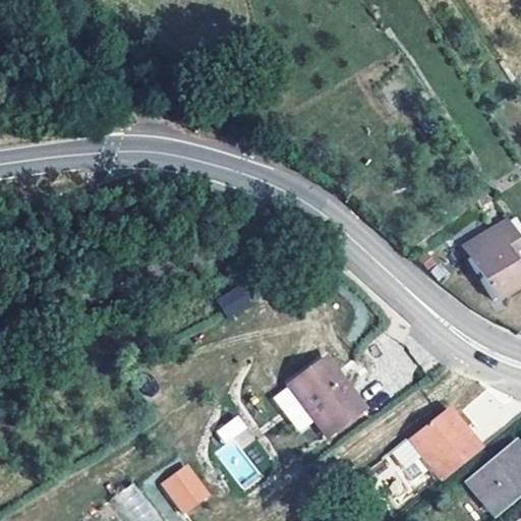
[(238,221),(229,223),(231,234),(240,231),(238,221)]
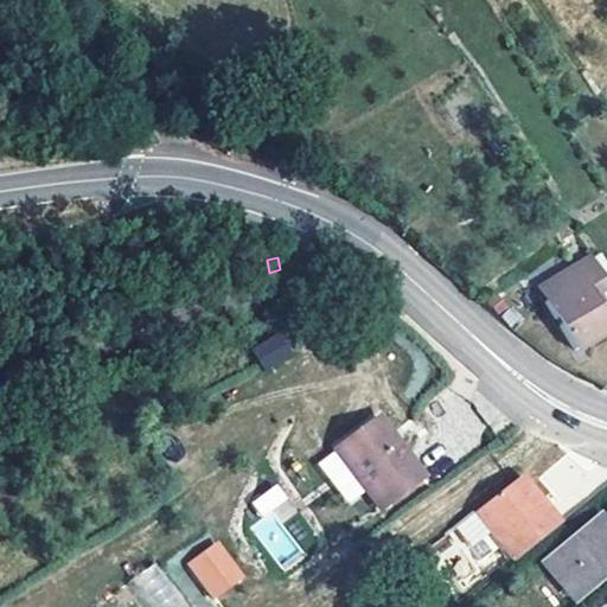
[(598,302),(606,296),(606,285),(592,257),(555,279),(562,291),(543,301),(574,352),(606,331),(606,319),(602,311),(598,302)]
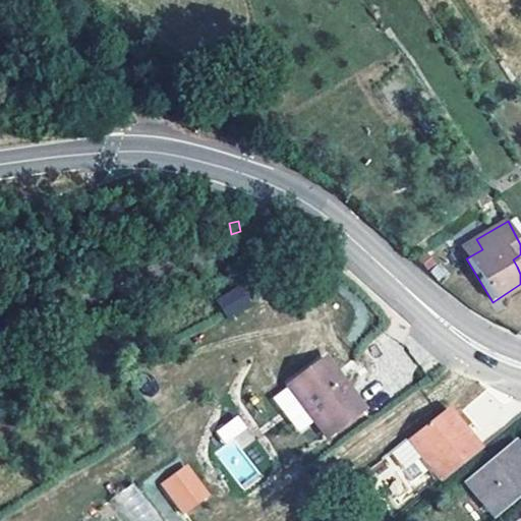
[(482,249),(476,239),(460,249),(466,258),(482,249)]
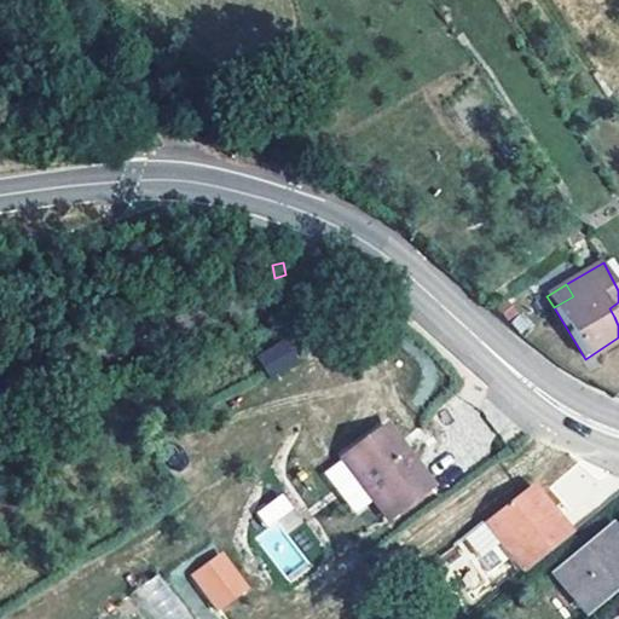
[(254,358),(260,356),(283,348),(276,331),(259,336),(256,331),(243,337),(254,358)]
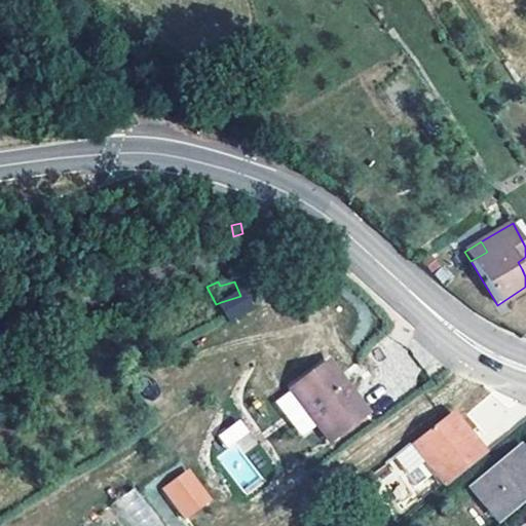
[(240,296),(221,302),(225,314),(245,308),(240,296)]
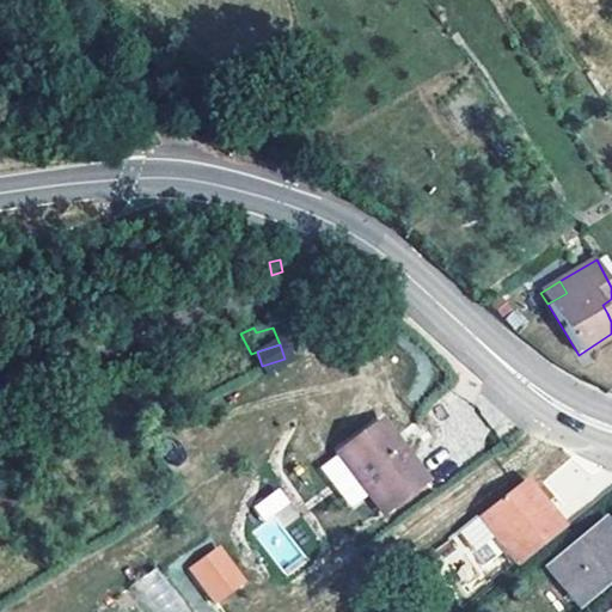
[(424,483),(379,422),(341,452),(353,467),(348,471),(381,515),(424,483)]
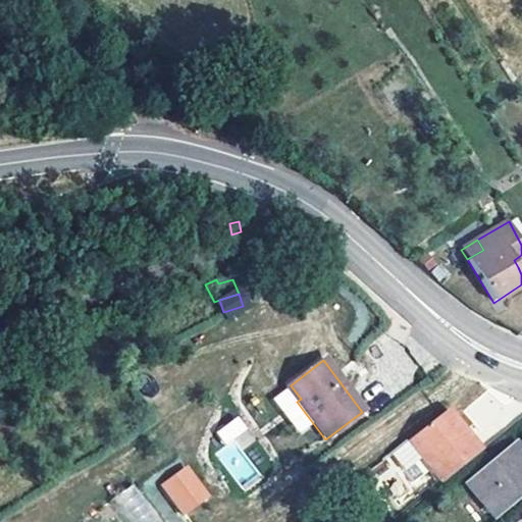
[(286,388),(297,402),(301,399),(291,385),(286,388)]
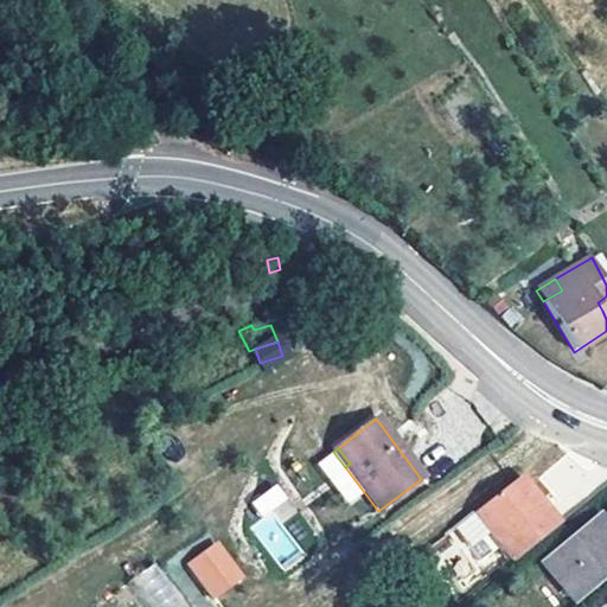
[(510,485),(550,531),(555,528),(516,480),(510,485)]
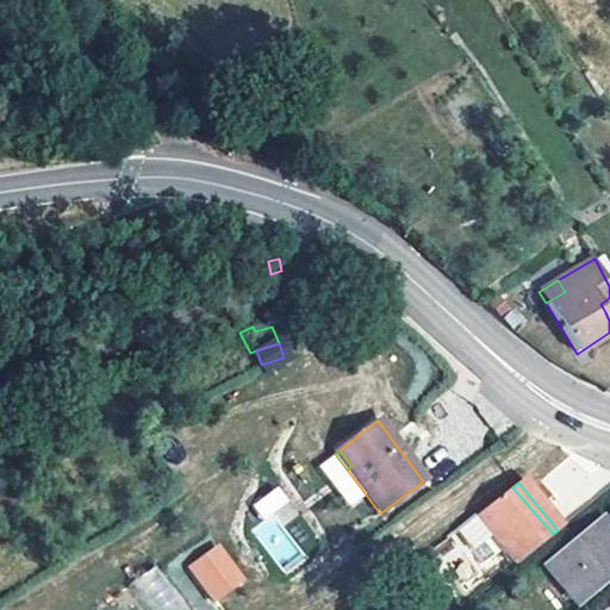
[(512,487),(472,520),(489,537),(512,567),(553,534),(512,487)]
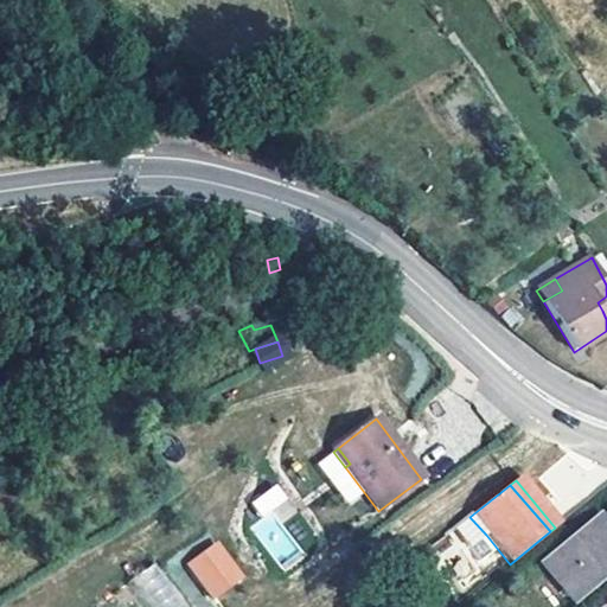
[(286,500),(275,486),(251,505),(262,518),(286,500)]
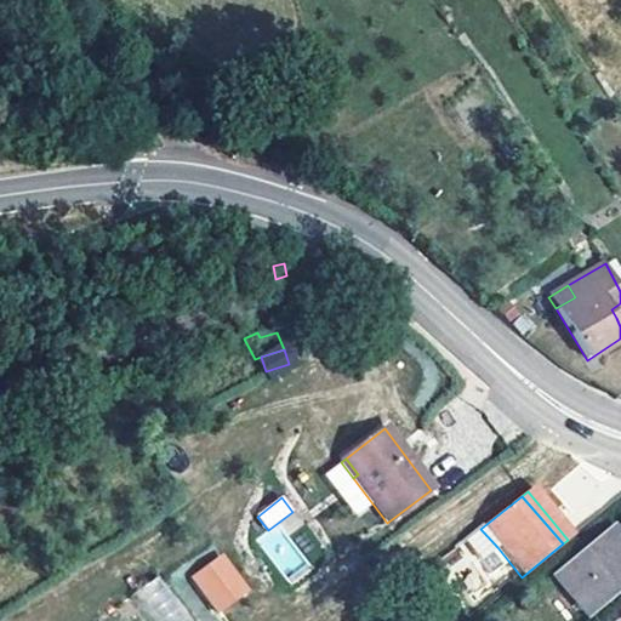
[(553,576),(586,616),(620,586),(620,539),(611,527),(553,576)]
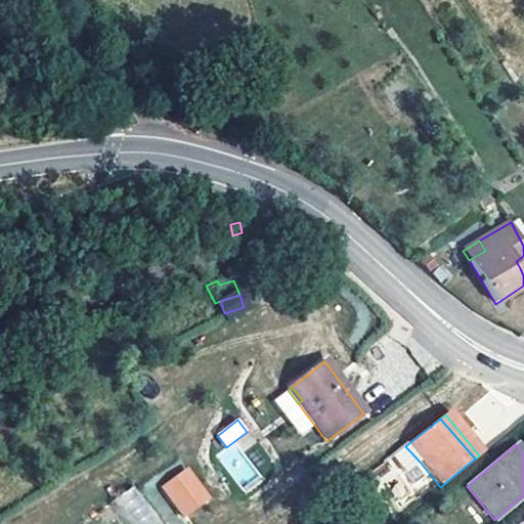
[(403,474),(420,462),(405,446),(390,457),(403,474)]
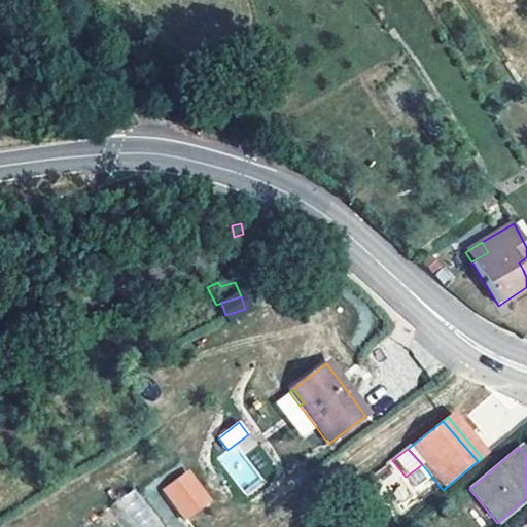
[(190,496),(195,493),(184,478),(180,481),(190,496)]
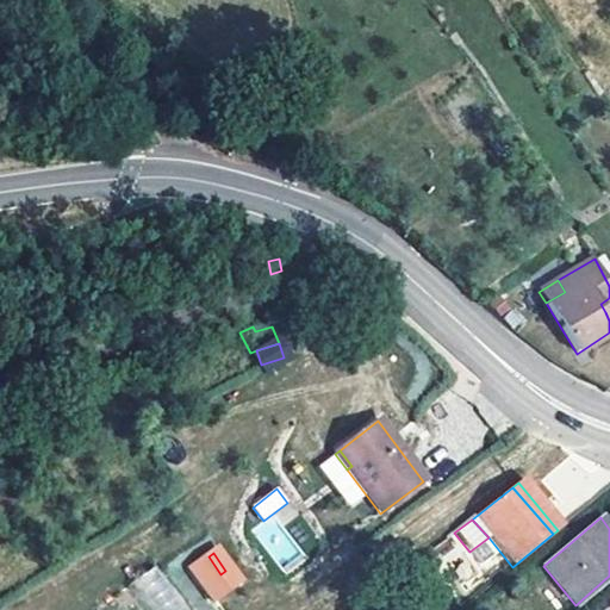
[(236,585),(225,571),(221,574),(209,556),(188,571),(210,603),(236,585)]
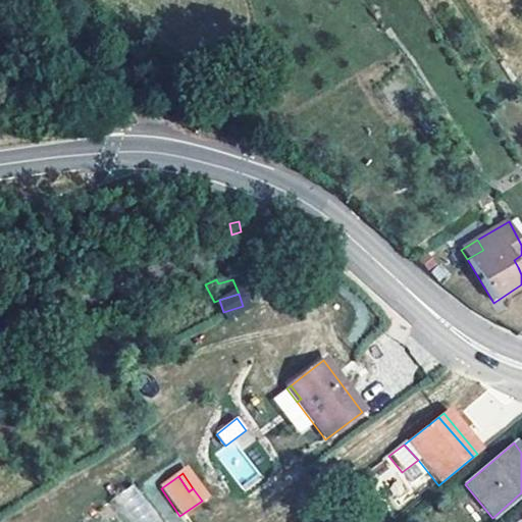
[(160,521),(139,481),(114,494),(128,521),(160,521)]
